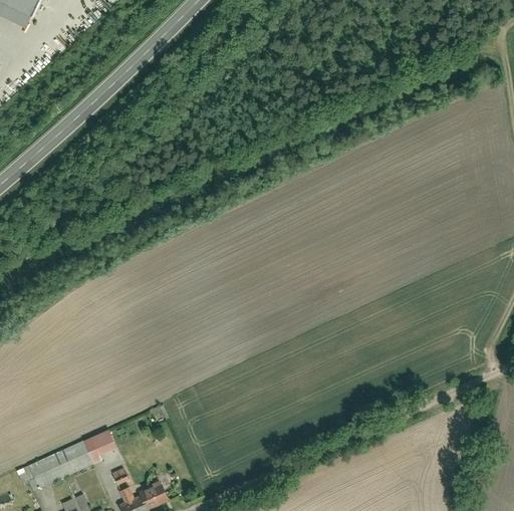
[(0,0),(32,14),(38,0),(0,0)]
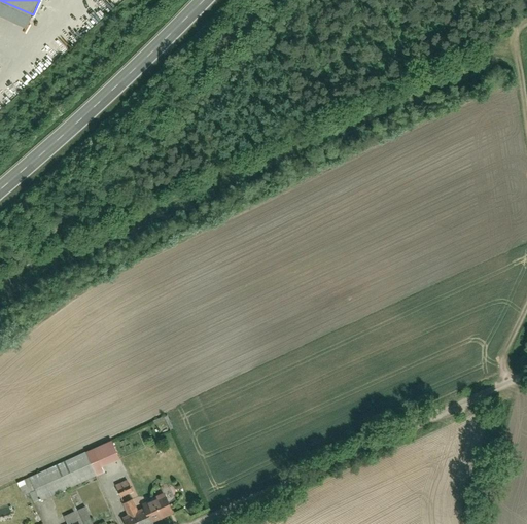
[(93,448),(22,480),(23,483),(32,501),(39,498),(41,500),(104,473),(94,451),(93,448)]
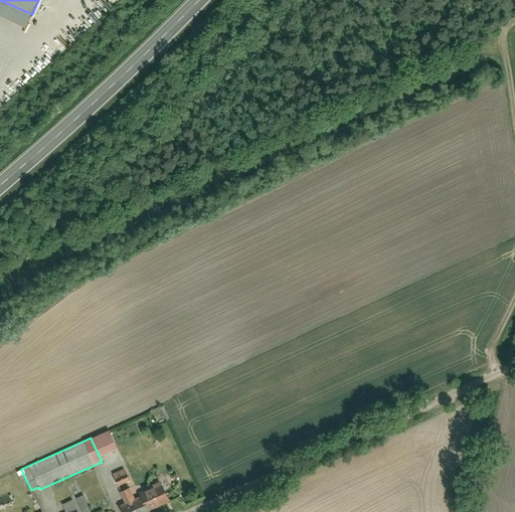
[(112,475),(117,487),(128,482),(123,470),(112,475)]
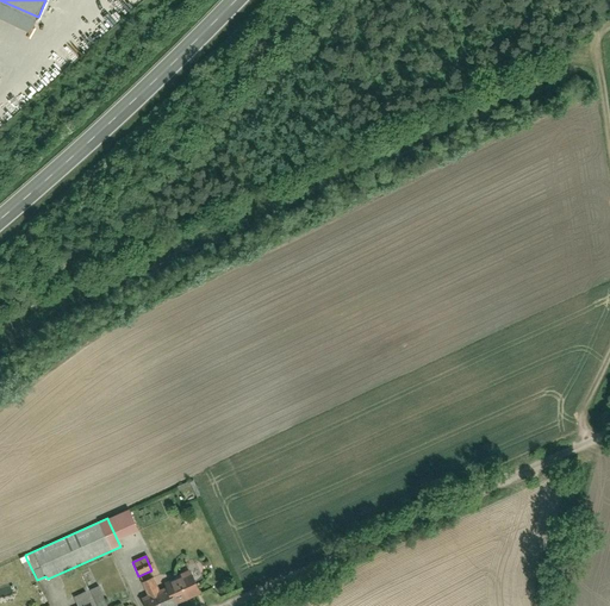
[(141,599),(143,605),(178,605),(200,594),(190,572),(161,585),(163,589),(159,592),(151,578),(139,582),(147,597),(141,599)]
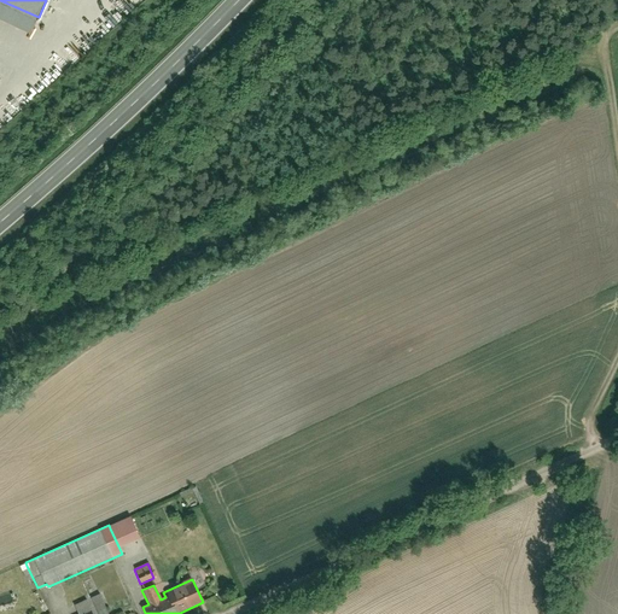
[(109,613),(99,594),(91,598),(97,613),(109,613)]
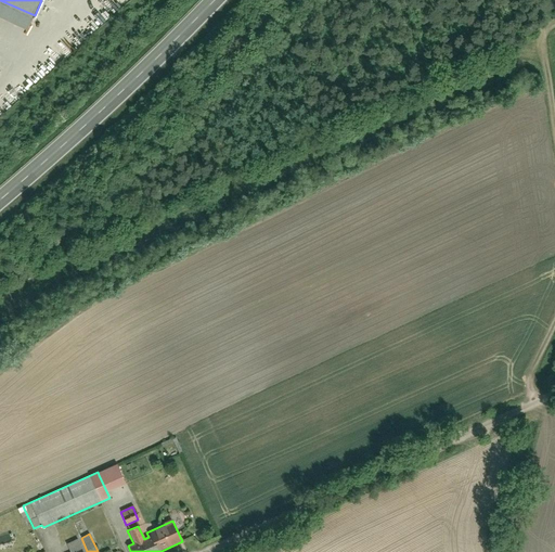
[(84,551),(78,539),(66,544),(69,551),(84,551)]
